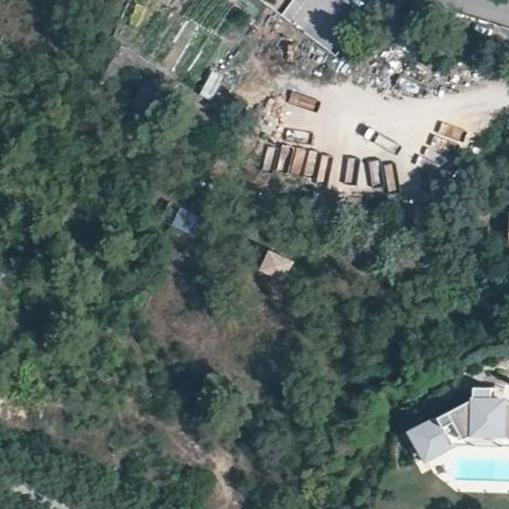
[(211,97),(222,75),(211,69),(200,91),(211,97)]
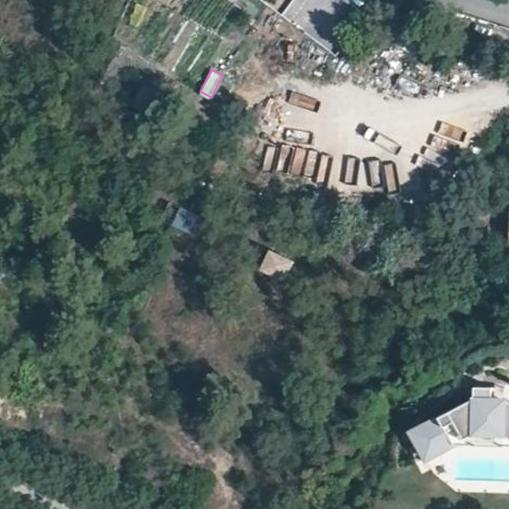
[(289,175),(301,142),(276,133),(264,166),(289,175)]
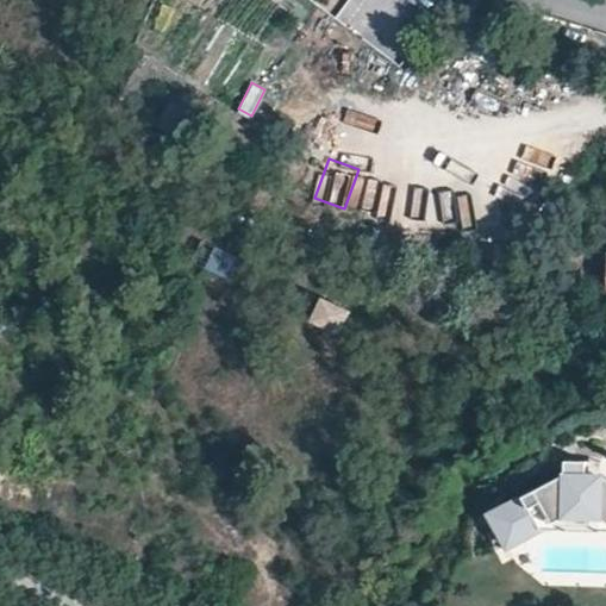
[(435,224),(480,225),(480,198),(435,198),(435,224)]
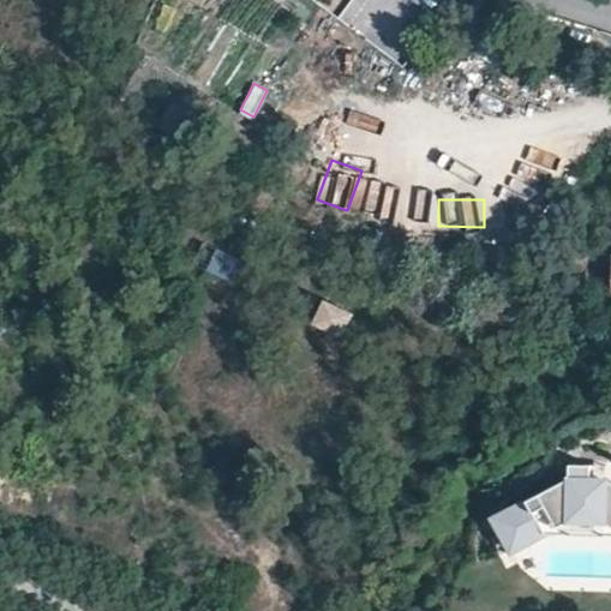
[(233,277),(238,255),(208,247),(203,270),(233,277)]
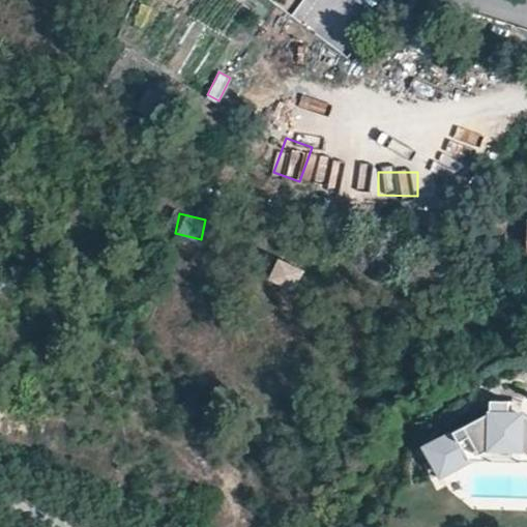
[(303,270),(279,255),(265,279),(294,291),(303,270)]
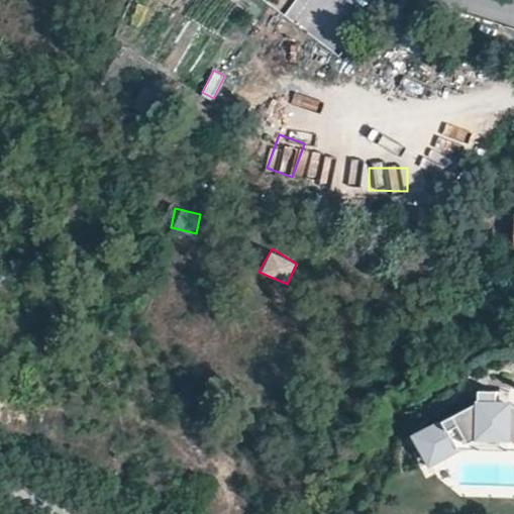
[(478,390),(477,402),(499,404),(500,392),(478,390)]
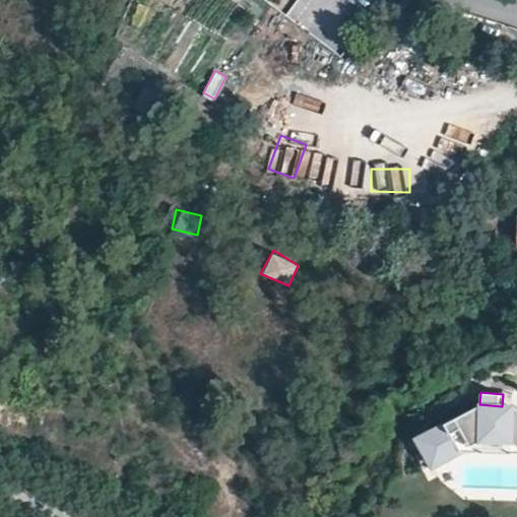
[(516,395),(503,394),(502,406),(516,407),(516,395)]
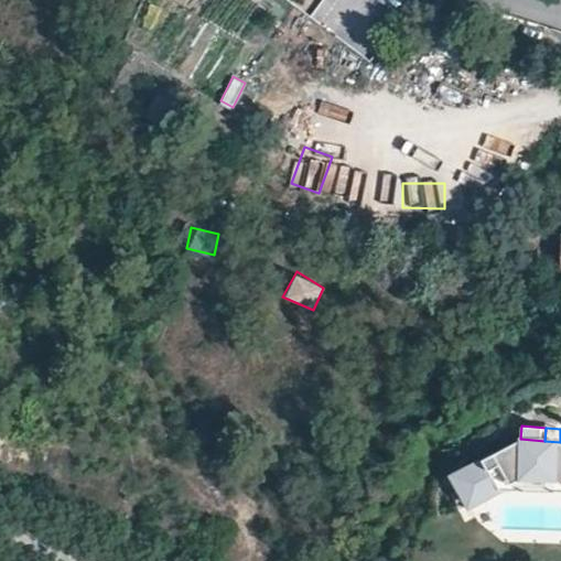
[(520,439),(472,465),(491,499),(503,493),(520,483),(558,487),(560,488),(560,442),(545,441),(520,439)]
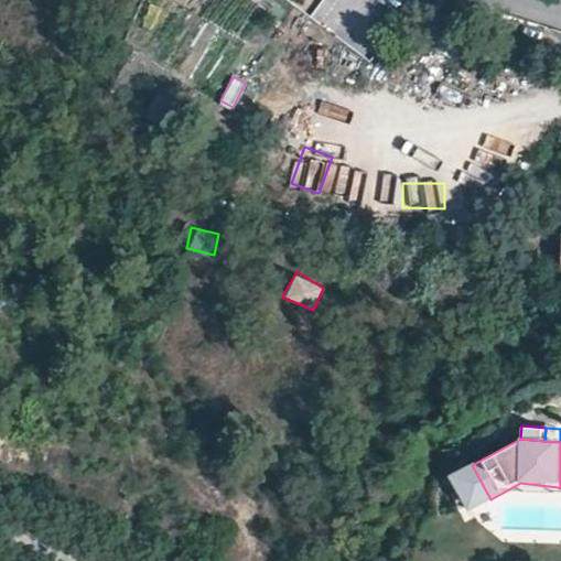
[(451,477),(470,511),(491,499),(472,465),(451,477)]
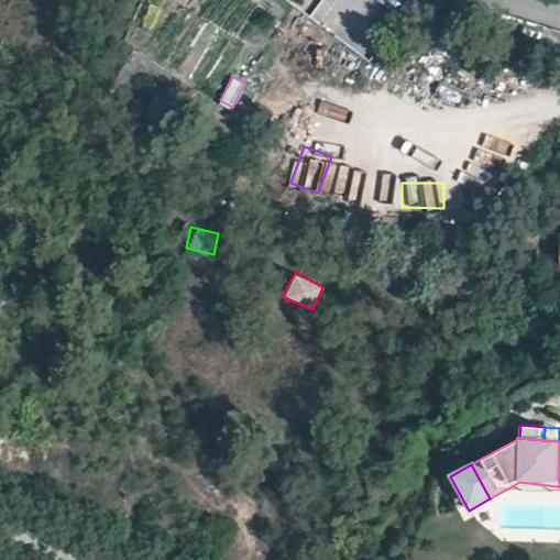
[(559,497),(559,487),(557,486),(519,482),(502,492),(559,497)]
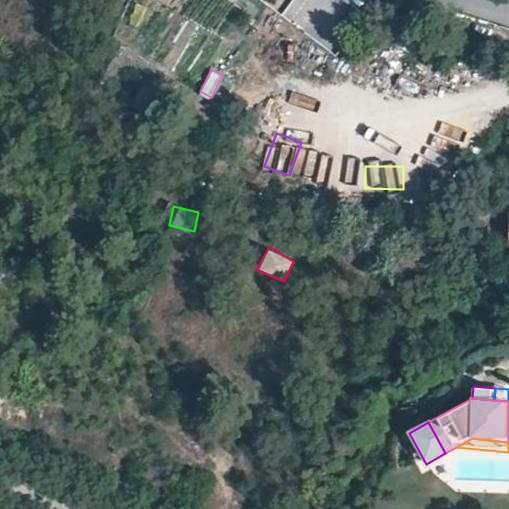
All buildings are outlined.
